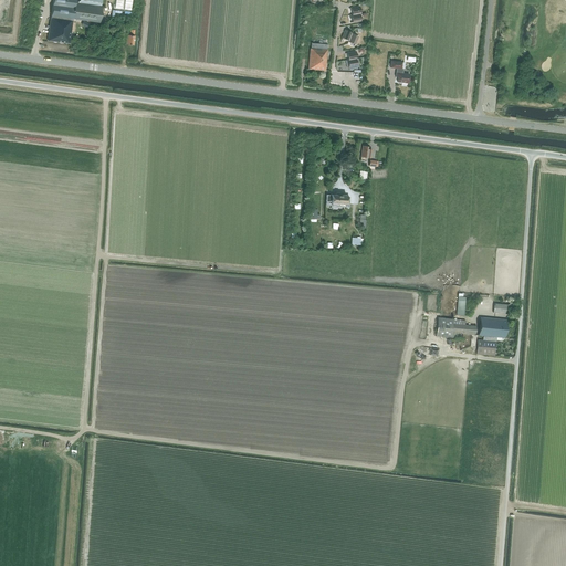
[(73,11),(74,0),(52,0),(50,18),(48,41),(69,43),(72,20),(95,22),(96,14),(73,11)]
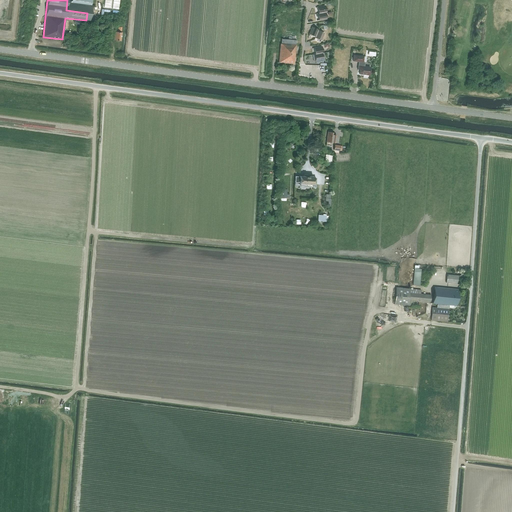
[(121,32),(121,27),(118,26),(117,31),(114,31),(113,40),(120,40),(121,32)]
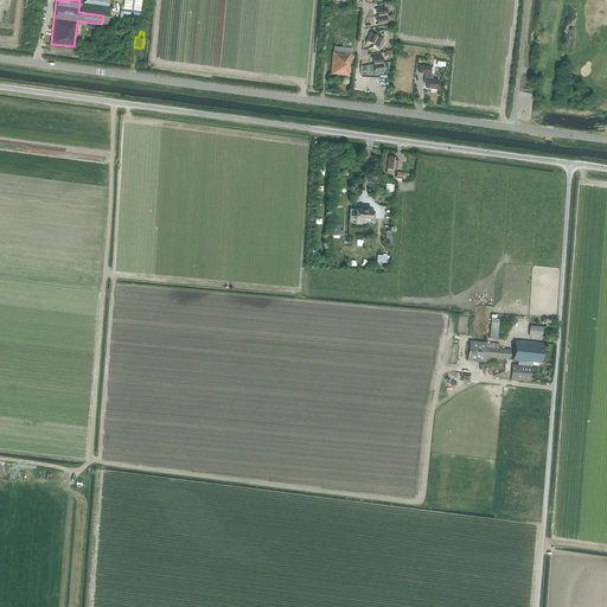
[(370,32),(366,40),(374,44),(377,36),(370,32)]
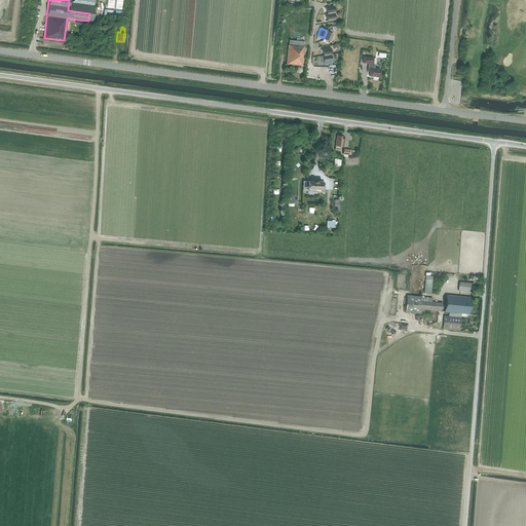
[(327,31),(324,38),(323,38),(330,41),(332,34),(327,31)]
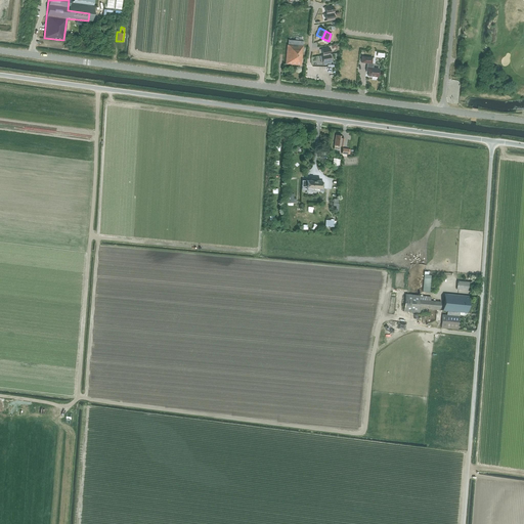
[(302,46),(303,41),(289,40),(288,45),(287,45),(286,63),(301,64),(303,46),(302,46)]
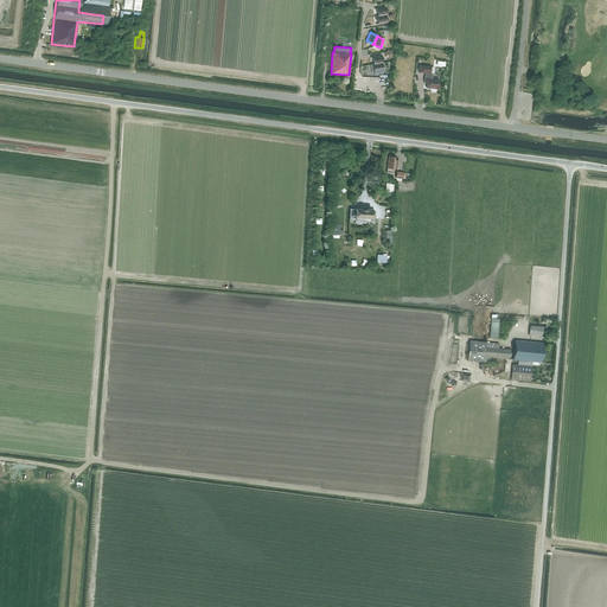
[(429,74),(430,66),(419,65),(417,72),(425,74),(423,82),(427,83),(426,88),(438,89),(439,80),(432,78),(432,74),(429,74)]
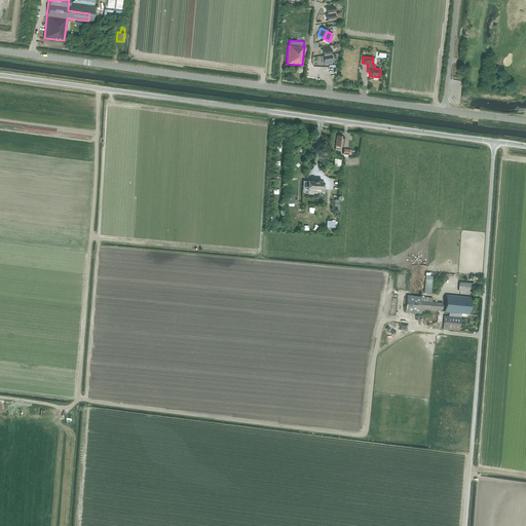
[(336,142),(335,146),(344,147),(345,139),(342,138),(342,136),(337,136),(336,140),(336,142)]
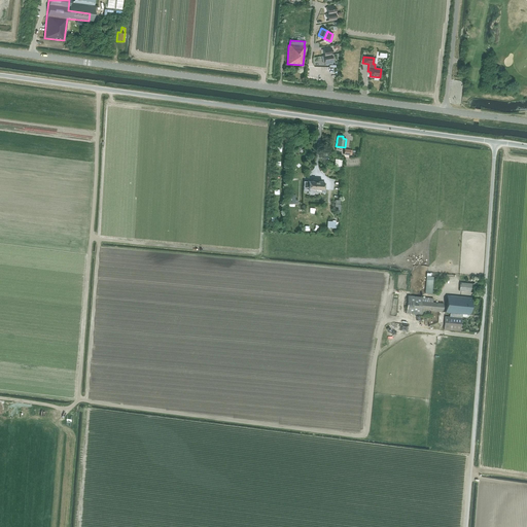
[(334,167),(341,168),(342,160),(335,159),(334,167)]
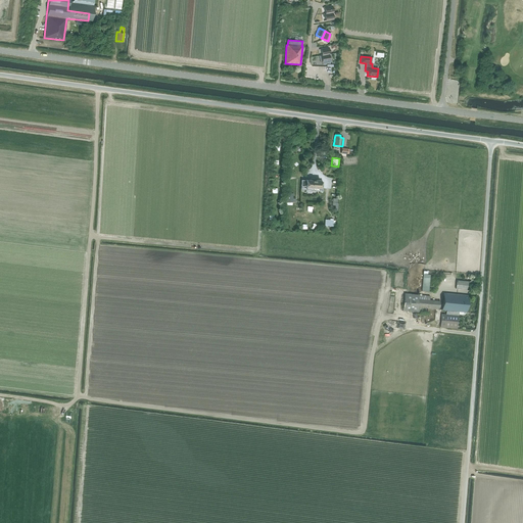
[(323,174),(328,170),(324,164),(319,169),(323,174)]
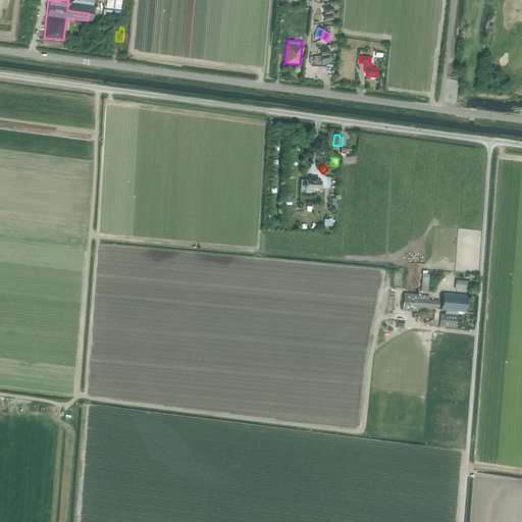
[(301,179),(300,189),(305,189),(305,187),(318,188),(318,189),(321,189),(321,181),(319,181),(319,180),(305,179),(301,179)]
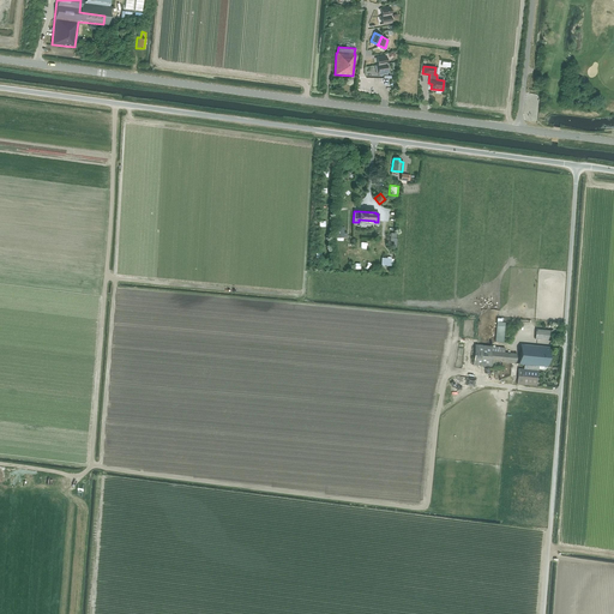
[(347,233),(343,233),(344,227),(335,227),(335,238),(347,238),(347,233)]
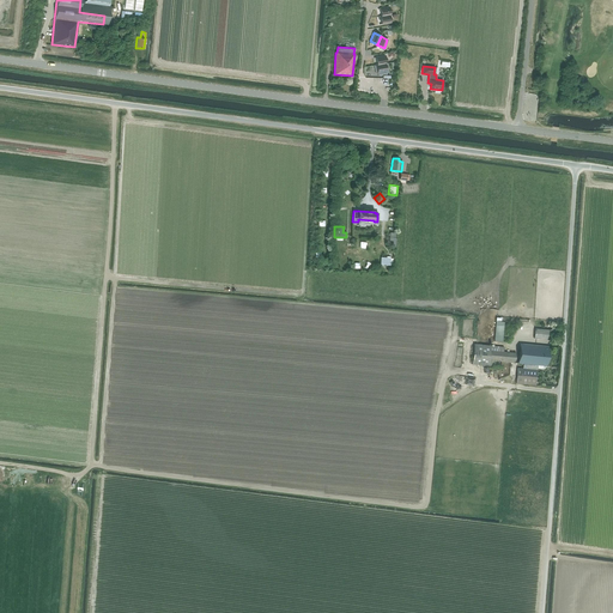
[(504,340),(502,339),(503,326),(495,325),(493,341),(504,343),(504,340)]
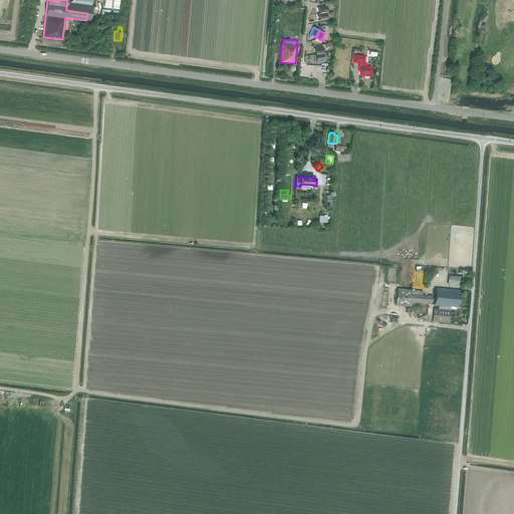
[(448,275),(447,283),(460,285),(460,276),(448,275)]
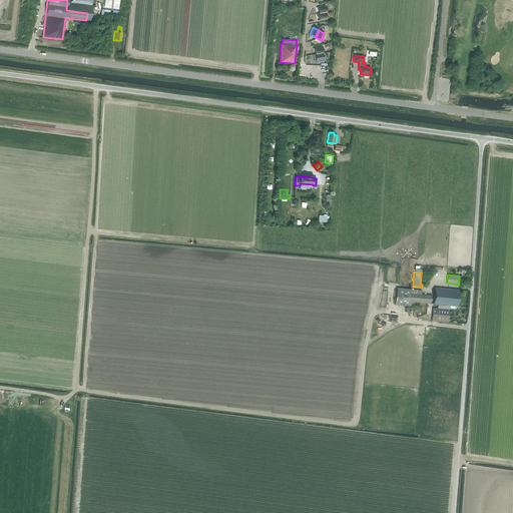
[(397,288),(395,305),(417,307),(418,303),(431,304),(431,295),(421,294),(422,291),(397,288)]
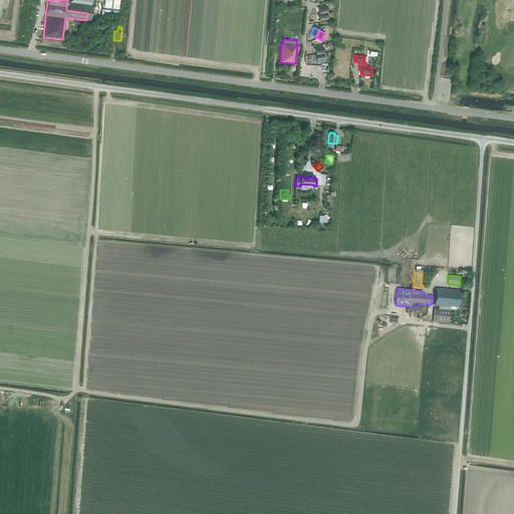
[(434,308),(433,321),(449,322),(450,308),(455,309),(456,308),(457,307),(457,306),(458,306),(459,290),(436,288),(434,304),(438,304),(438,309),(434,308)]
